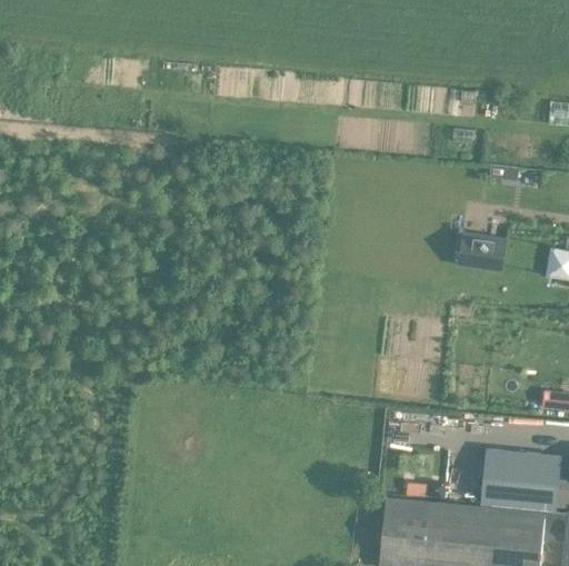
[(517,168),(503,166),(502,178),(516,180),(517,168)]
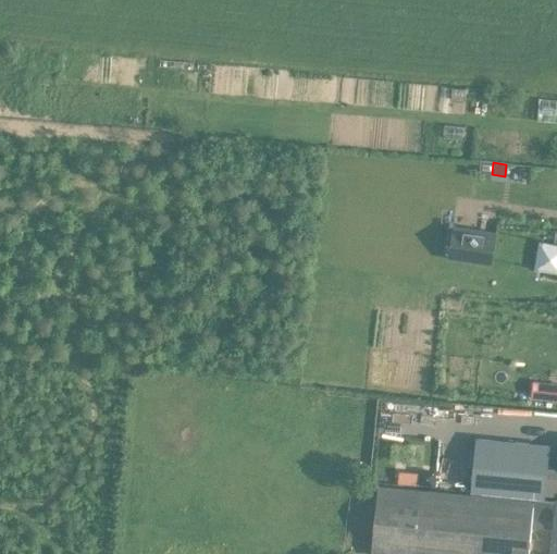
[(494,236),(450,231),(447,259),(490,266),(494,236)]
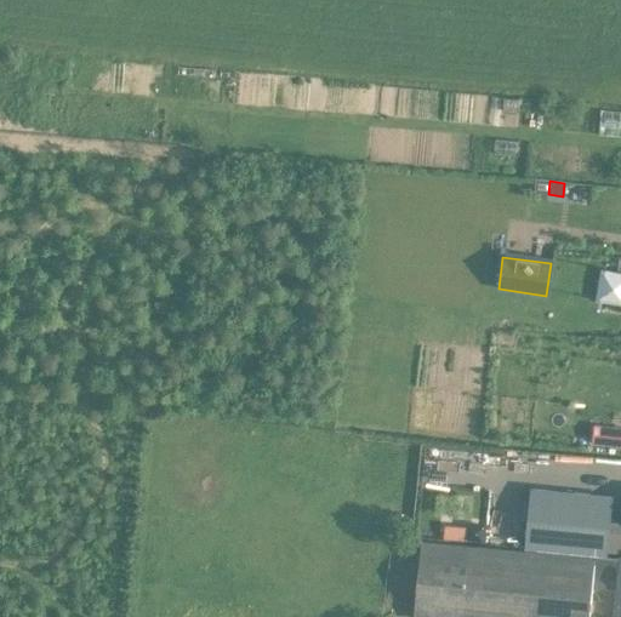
[(620,273),(602,270),(597,302),(620,306),(620,273)]
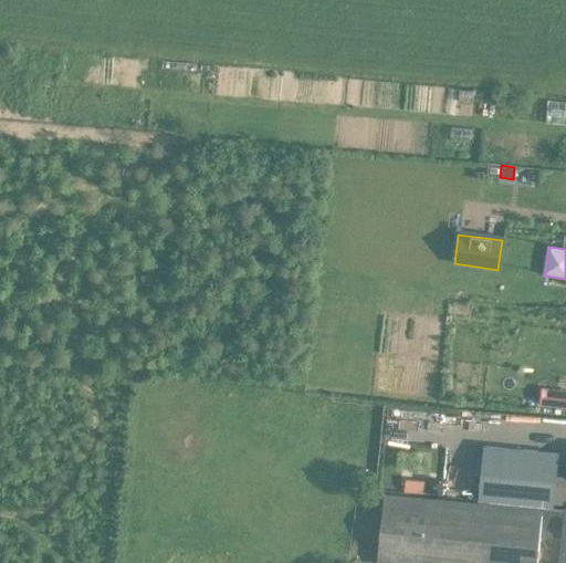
[(540,405),(555,407),(557,391),(541,388),(540,405)]
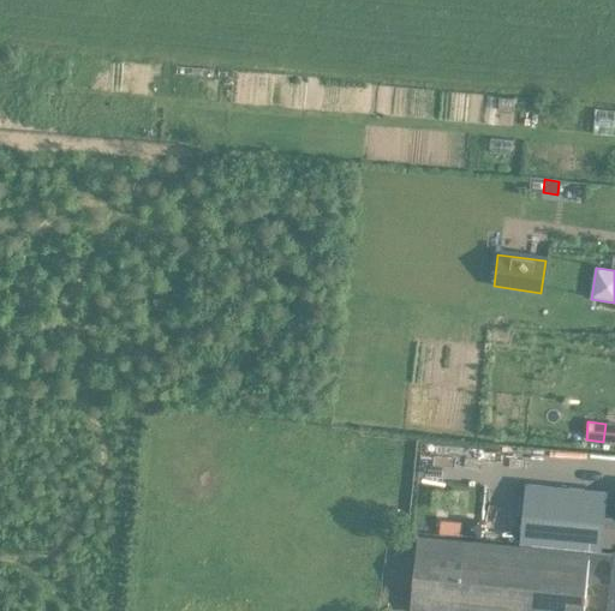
[(539,550),(587,555),(587,551),(601,552),(601,547),(614,547),(614,517),(604,517),(607,491),(545,486),(545,487),(526,485),(521,543),(541,545),(539,549),(539,550)]
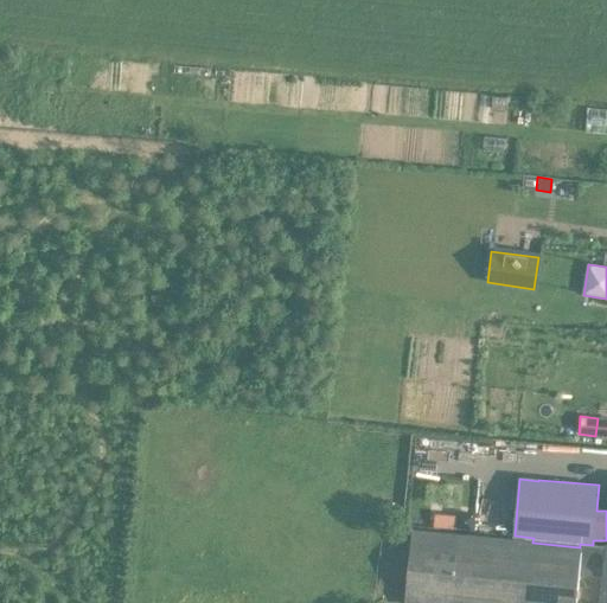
[(434,514),(433,527),(455,530),(470,531),(471,515),(457,514),(457,517),(434,514)]
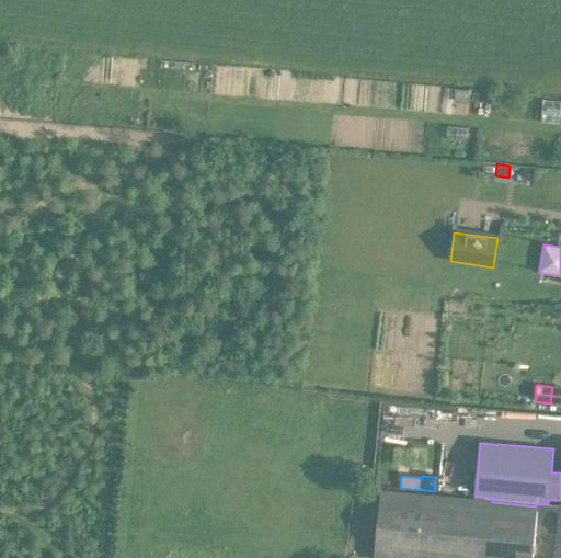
[(530,557),(534,524),(536,507),(492,502),(492,501),(380,490),(373,557),(484,557),(484,556),(490,557),(530,557)]
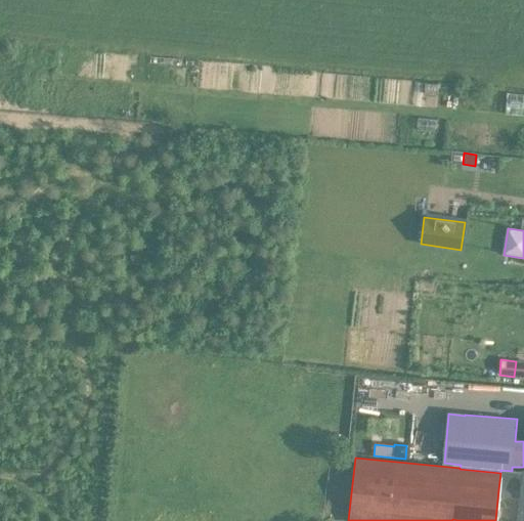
[(523,520),(523,467),(512,467),(512,471),(500,470),(500,473),(498,489),(519,491),(515,520),(523,520)]
